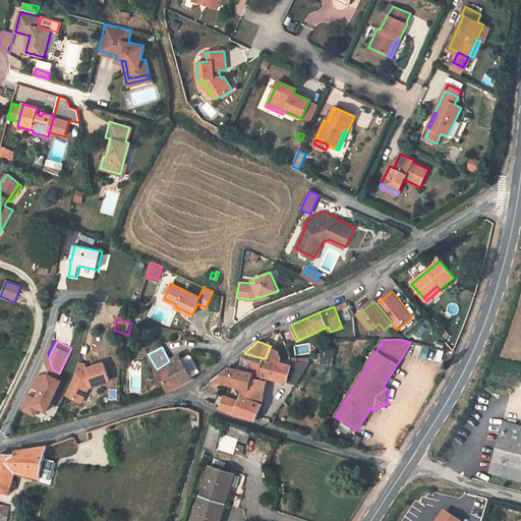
[(279,350),(270,347),(267,355),(269,355),(270,356),(271,358),(271,360),(277,361),(280,362),(281,357),(279,350)]
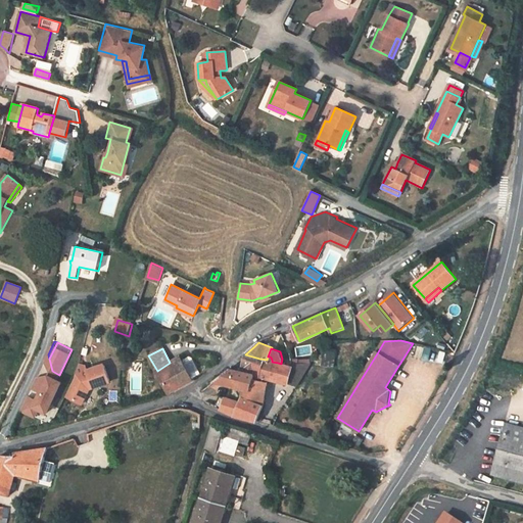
[(335,350),(324,349),(323,352),(322,361),(321,365),(321,367),(333,367),(335,350)]
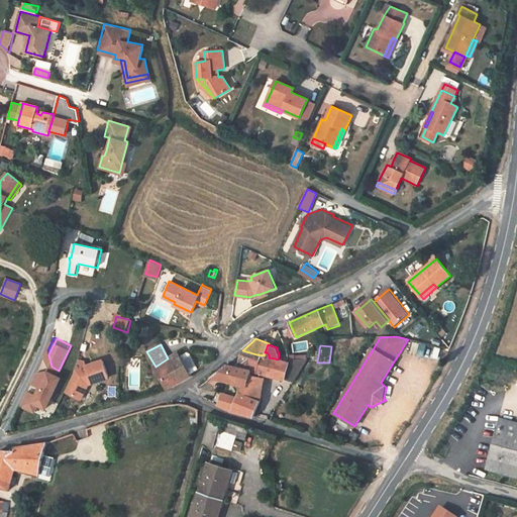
[(250,372),(256,354),(242,350),(239,363),(238,366),(236,366),(227,364),(212,376),(229,380),(242,384),(246,385),(250,375),(250,372)]
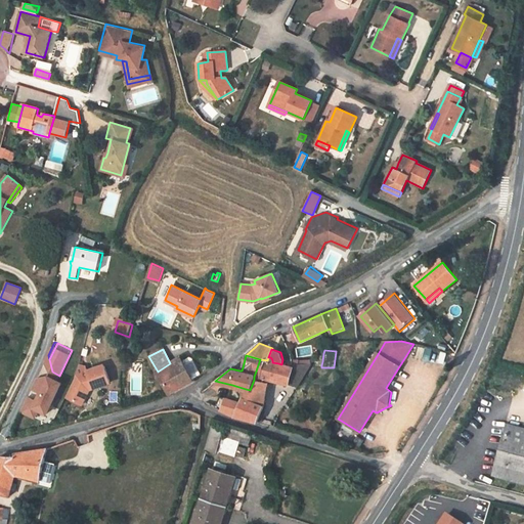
[(158,372),(170,394),(192,380),(182,361),(180,357),(170,363),(158,372)]
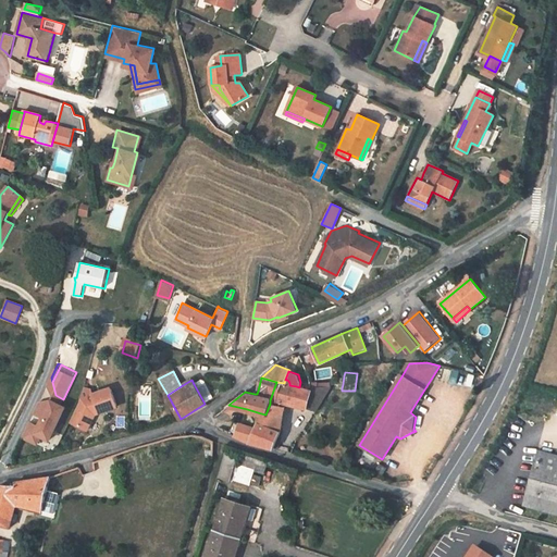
[(201,380),(194,384),(205,404),(214,398),(206,382),(201,380)]
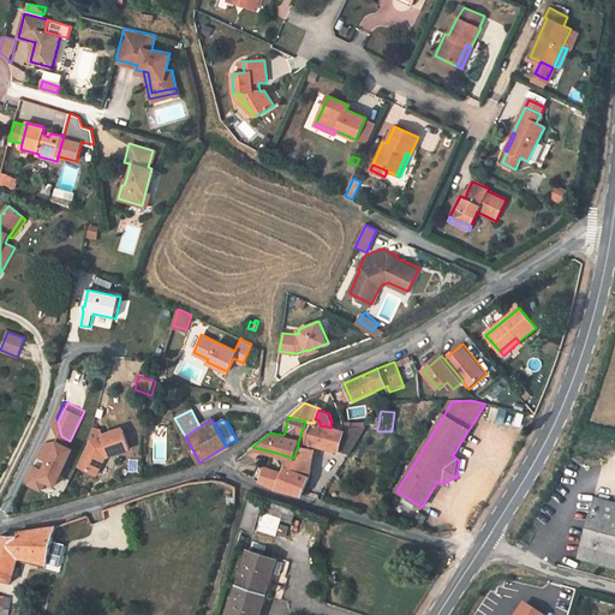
[(330,428),(327,427),(320,425),(314,423),(305,422),(298,442),(348,455),(363,434),(342,431),(330,428)]
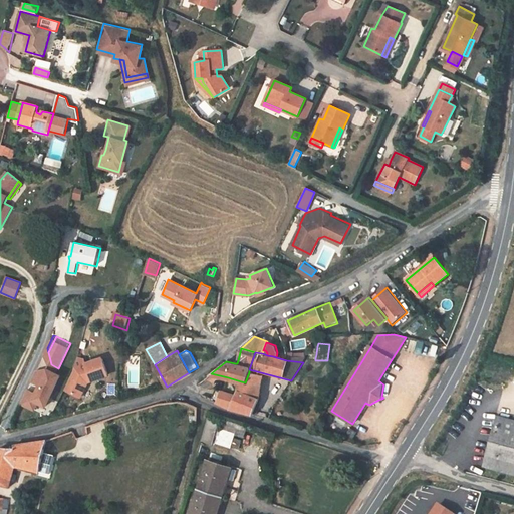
[(78,356),(75,367),(82,368),(83,363),(87,362),(85,358),(78,356)]
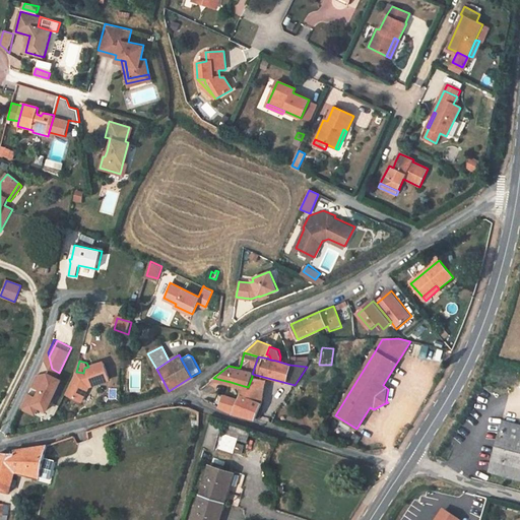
[(75,376),(67,394),(82,401),(89,386),(111,379),(105,362),(88,367),(84,368),(83,373),(76,372),(75,376)]
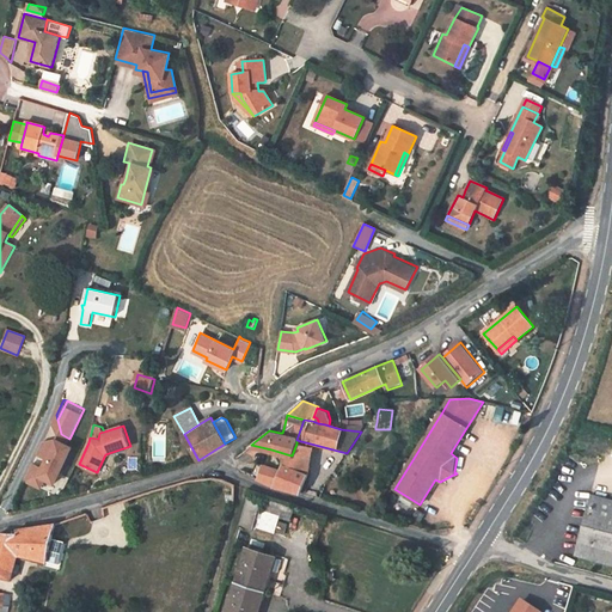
[(34,463),(26,479),(42,487),(47,477),(56,482),(74,446),(68,444),(59,439),(43,442),(38,453),(49,458),(44,467),(34,463)]
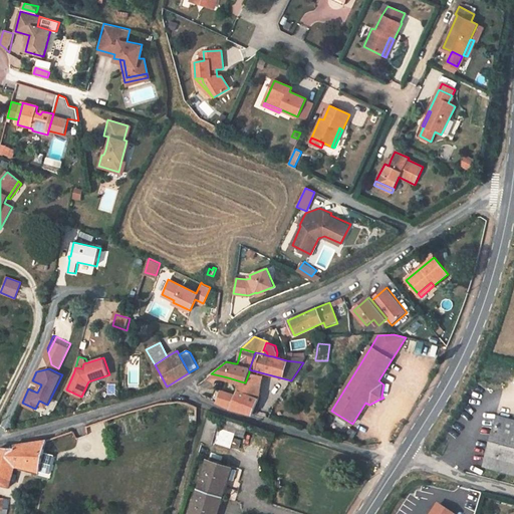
[(242,392),(259,399),(262,376),(249,372),(245,382),(243,390),(242,392)]
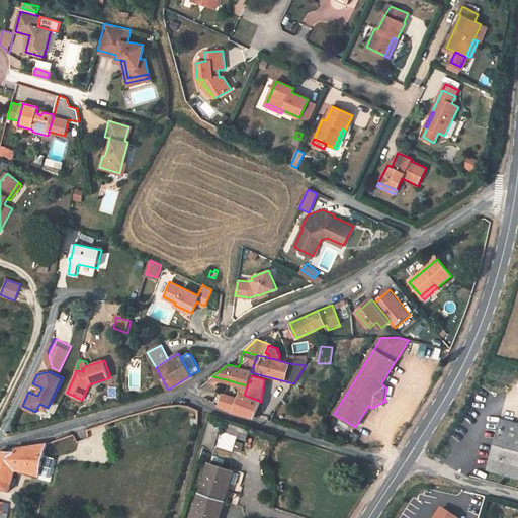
[(243,384),(230,380),(227,393),(239,396),(241,391),(243,384)]
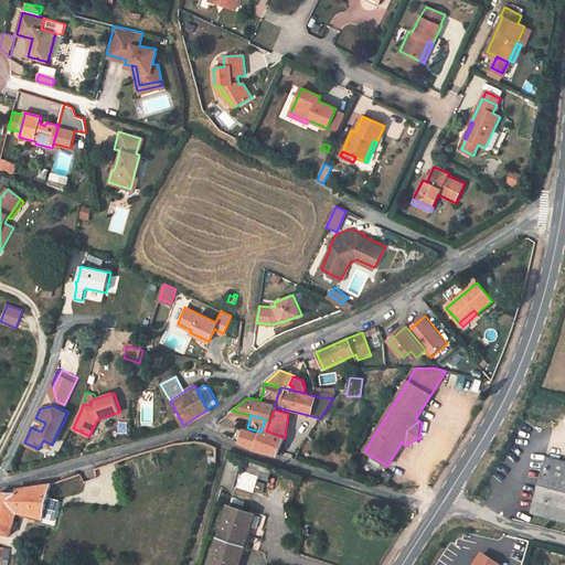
[(278,456),(285,438),(266,430),(267,428),(263,426),(260,432),(253,449),(278,456)]
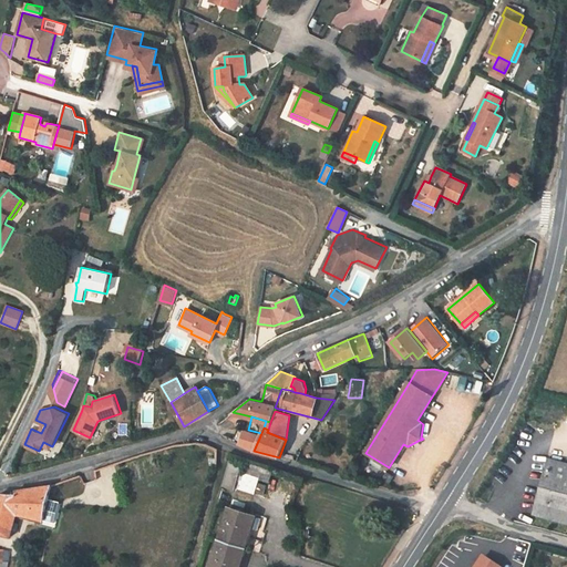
[(235,440),(240,442),(245,431),(239,429),(235,440)]
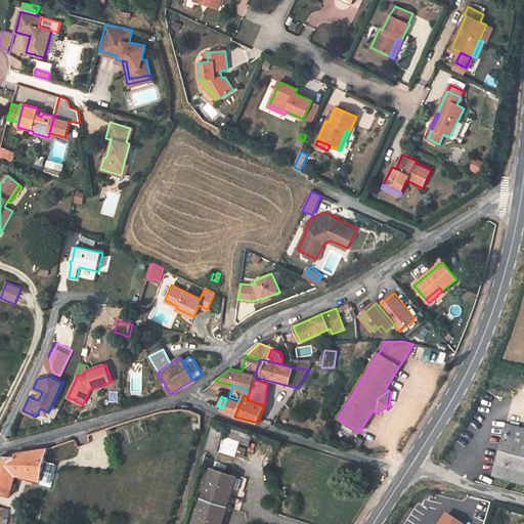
[(234,417),(242,400),(229,397),(227,397),(226,398),(222,408),(221,410),(234,417)]
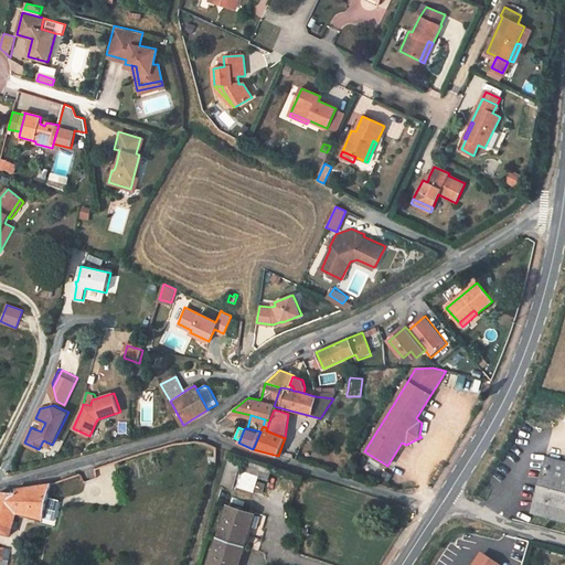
[(564,462),(546,458),(543,472),(546,472),(541,496),(536,494),(532,512),(564,521),(564,462)]
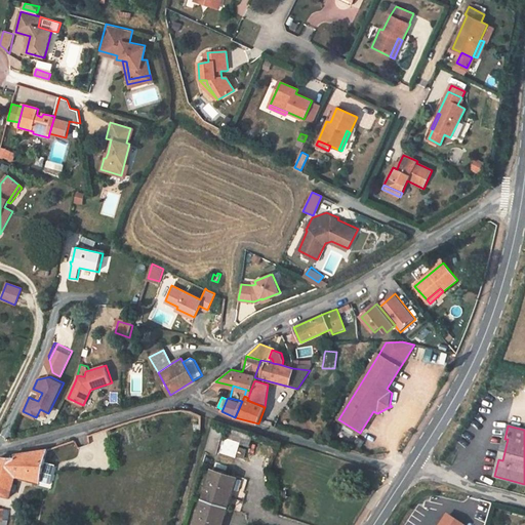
[(223,433),(212,430),(207,449),(216,452),(223,433)]
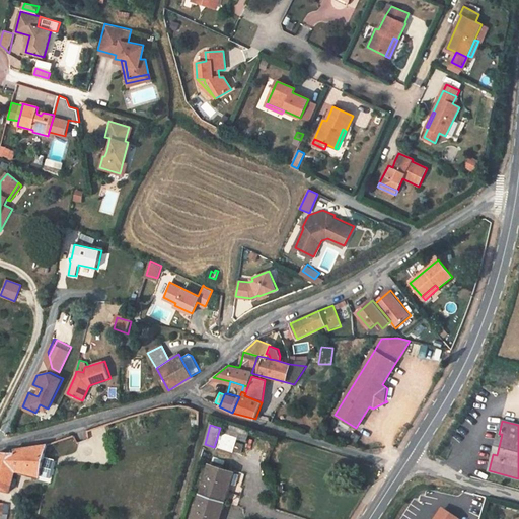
[(246,440),(248,433),(224,426),(222,432),(238,438),(246,440)]
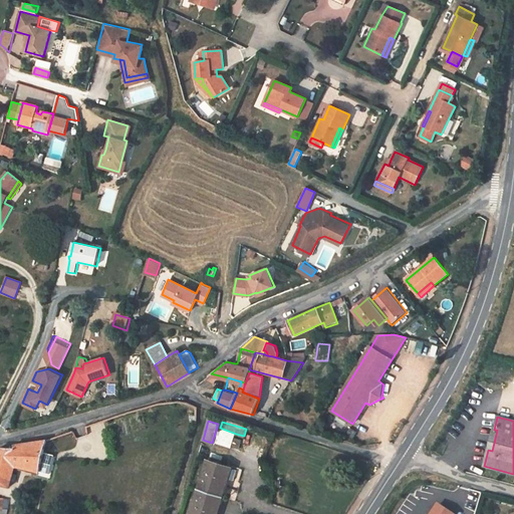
[(236,434),(220,428),(216,444),(231,448),(236,434)]
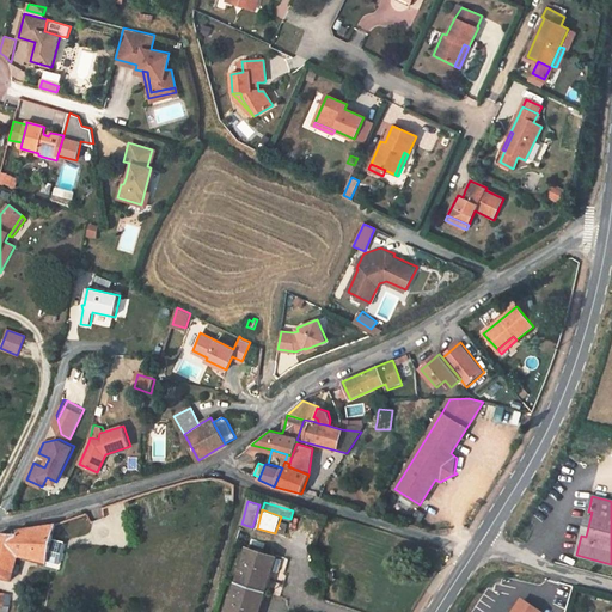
[(588,512),(581,536),(586,537),(592,512),(588,512)]
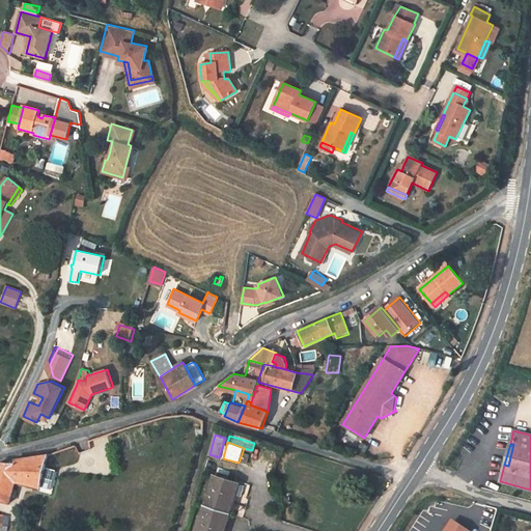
[(15,463),(1,463),(0,466),(0,499),(9,502),(11,496),(14,488),(15,483),(40,490),(45,470),(49,455),(16,460),(15,463)]
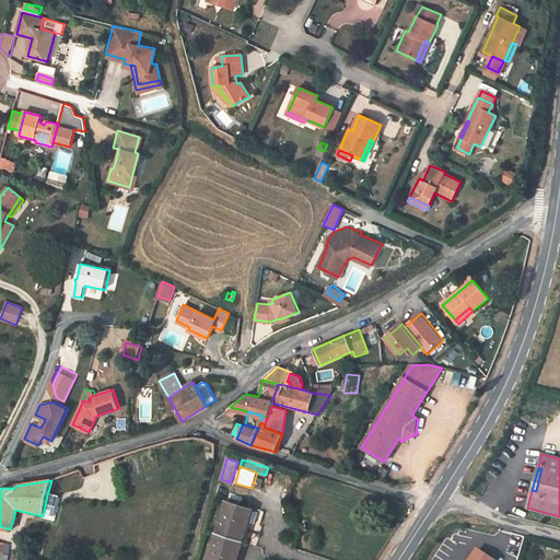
[(58,499),(47,496),(43,516),(54,518),(58,499)]
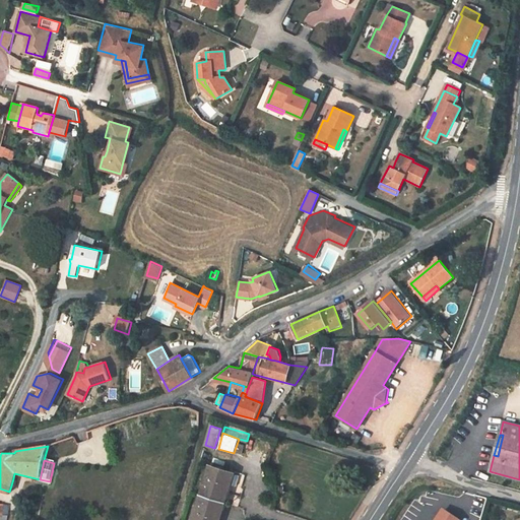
[(225,503),(231,485),(234,474),(233,474),(230,473),(209,467),(201,495),(225,503)]
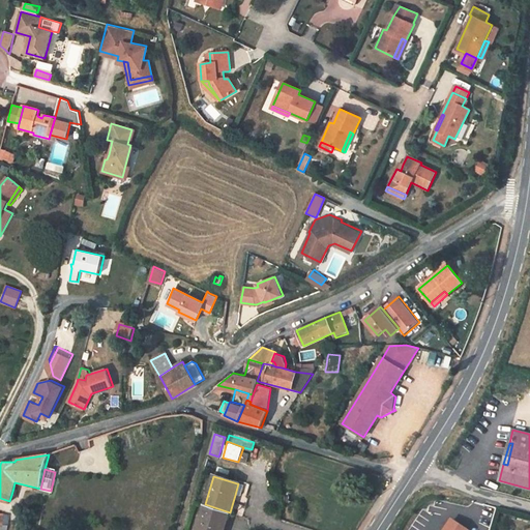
[(244,486),(238,483),(235,495),(241,496),(244,486)]
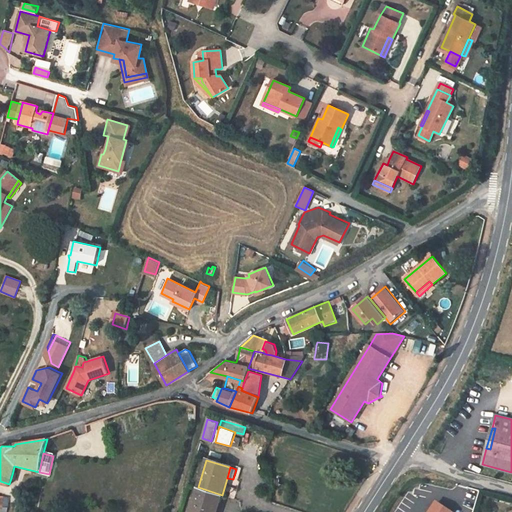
[(216,511),(222,495),(198,487),(189,511),(216,511)]
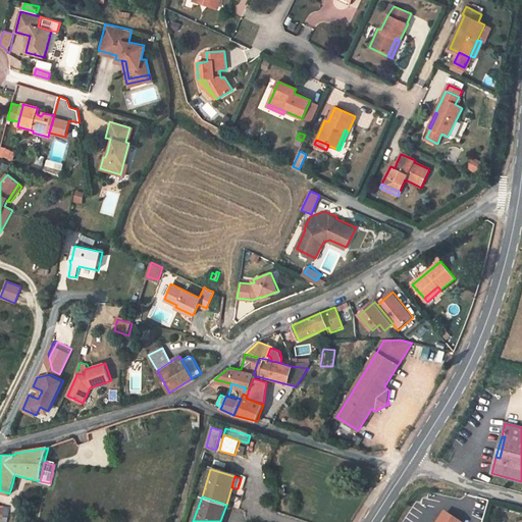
[(460,521),(446,513),(438,521),(460,521)]
